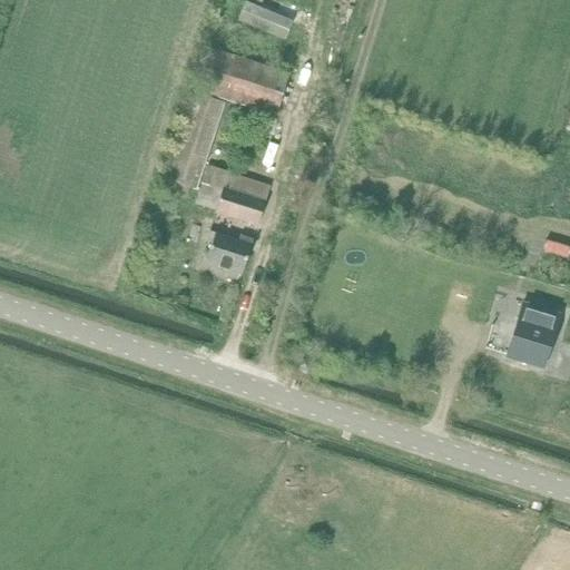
[(275,118),(288,75),(209,48),(194,91),(275,118)]
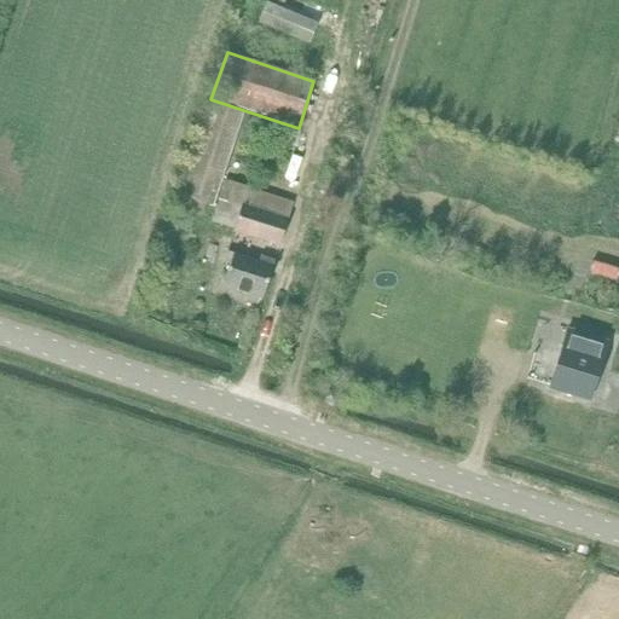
[(212,103),(181,195),(213,206),(243,113),(212,103)]
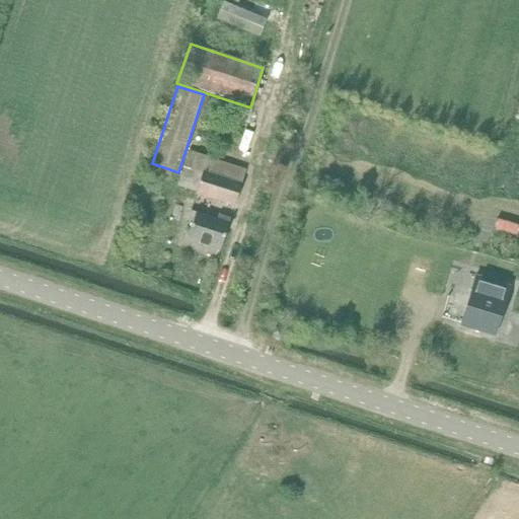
[(188,151),(176,186),(195,193),(194,196),(232,208),(245,170),(188,151)]
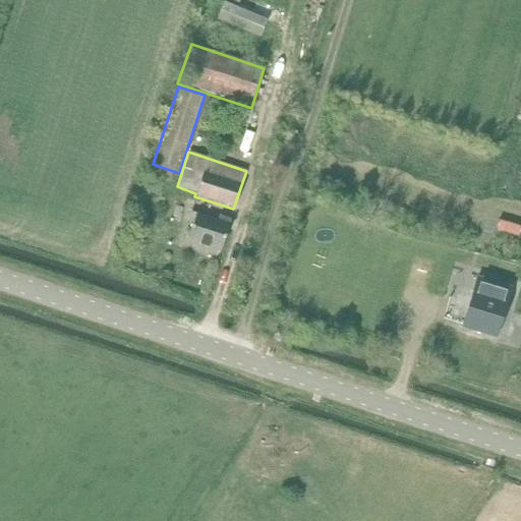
[(196,212),(186,241),(218,251),(228,222),(196,212)]
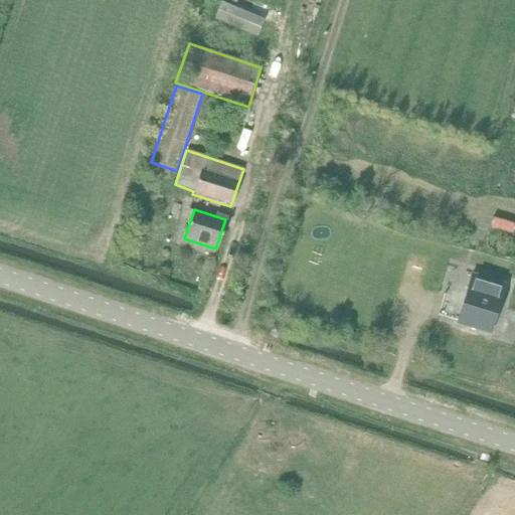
[(506,286),(472,276),(457,324),(491,334),(506,286)]
